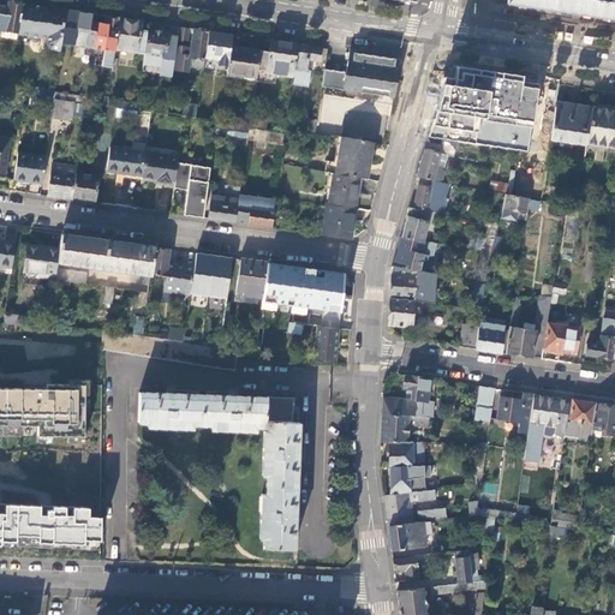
[(15,1),(9,0),(9,4),(0,3),(0,29),(1,30),(18,33),(23,3),(15,1)]
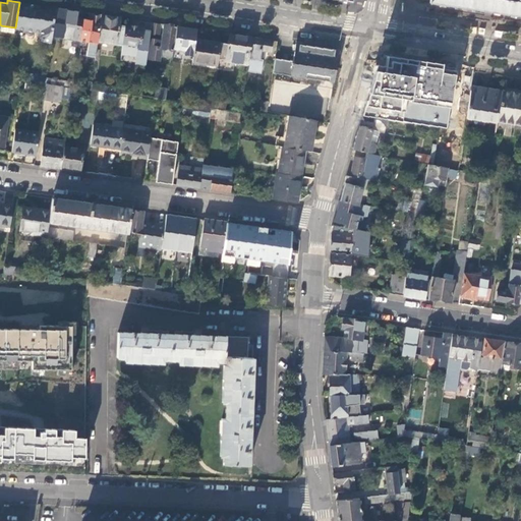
[(520,0),(430,0),(430,3),(451,6),(498,13),(520,16),(520,0)]
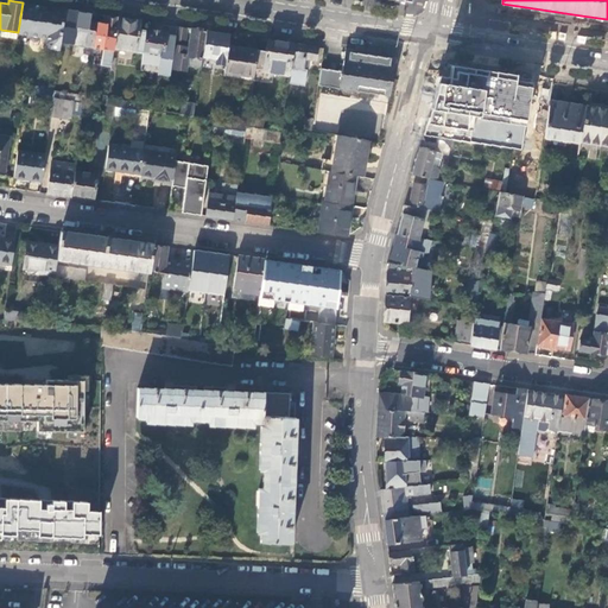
[(61,42),(65,8),(55,7),(52,7),(52,11),(42,8),(39,20),(37,19),(39,5),(23,2),(18,32),(29,35),(30,38),(35,40),(38,39),(40,36),(48,37),(46,43),(50,48),(59,49),(61,42)]
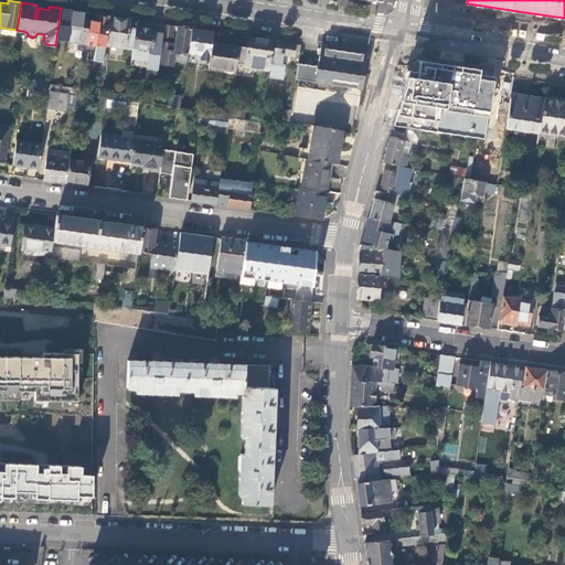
[(49,7),(36,4),(34,18),(36,19),(39,8),(49,10),(49,7)]
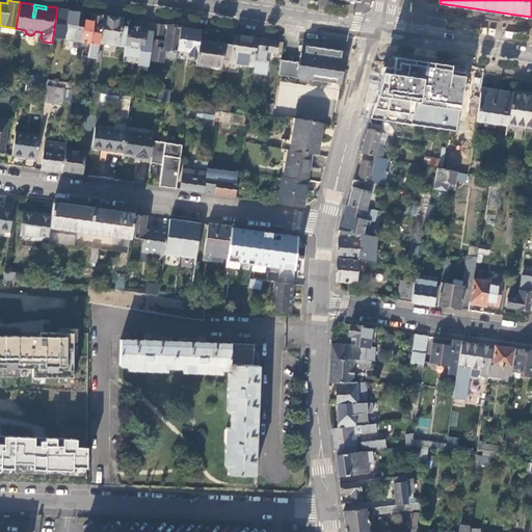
[(73,10),(57,7),(53,36),(79,40),(82,19),(78,18),(79,11),(73,10)]
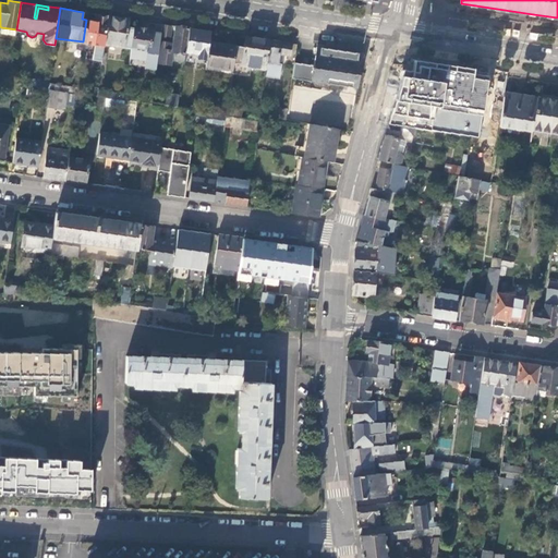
[(104,44),(108,15),(102,14),(96,13),(95,21),(86,20),(83,41),(104,45),(104,44)]
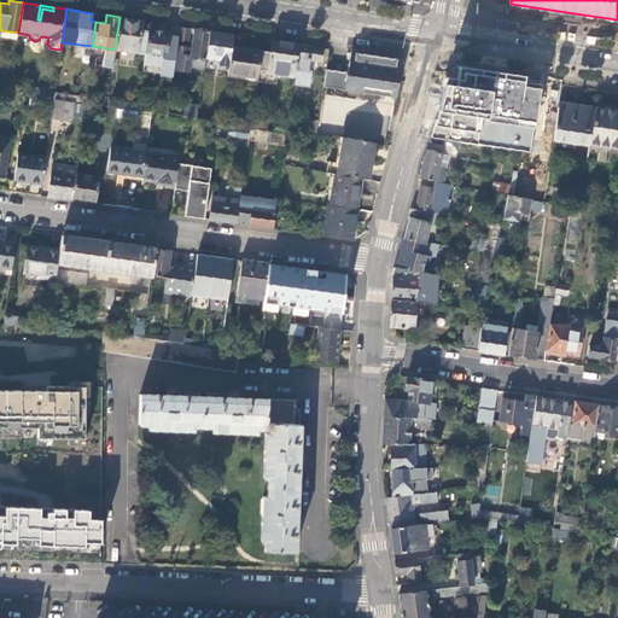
[(120,17),(115,48),(145,52),(149,31),(141,30),(143,21),(130,18),(120,17)]
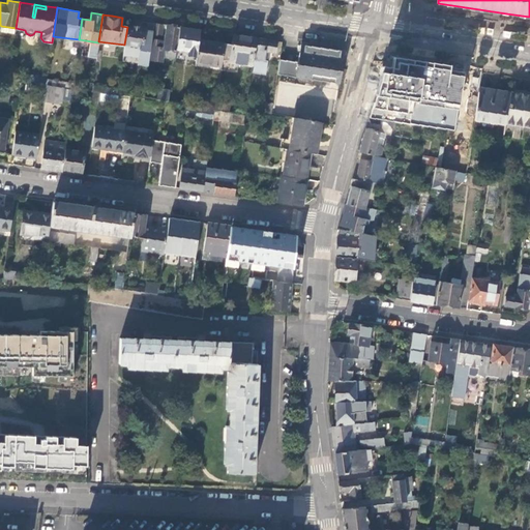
[(163,56),(174,58),(175,51),(179,26),(172,25),(166,24),(164,39),(160,39),(164,24),(154,22),(153,30),(152,32),(148,59),(162,61),(163,56)]
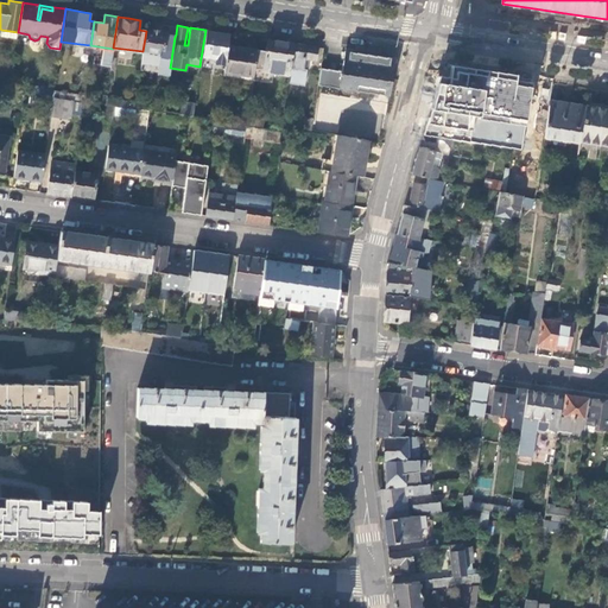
[(206,30),(201,58),(202,58),(202,56),(215,58),(215,63),(225,65),(228,45),(229,33),(215,31),(206,30)]
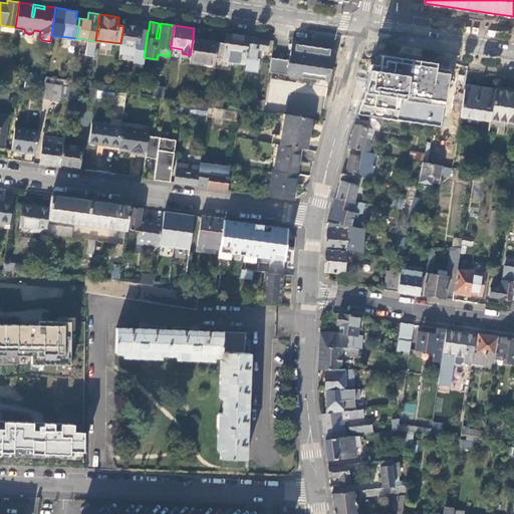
[(134,61),(143,63),(144,57),(148,31),(140,30),(141,29),(123,26),(120,43),(118,55),(124,56),(124,53),(135,55),(134,61)]
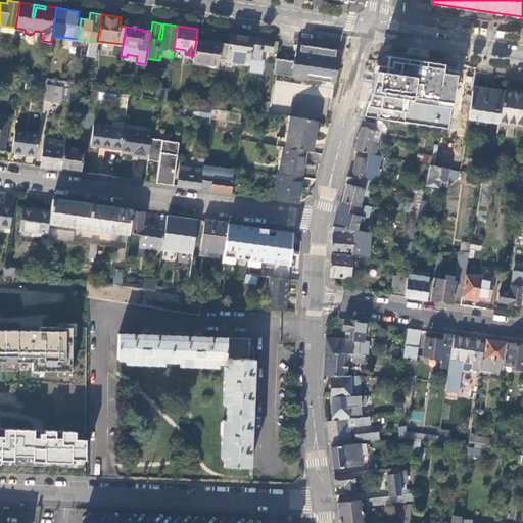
[(229,44),(222,43),(219,58),(227,59),(226,61),(249,64),(253,37),(241,35),(231,34),(229,44)]
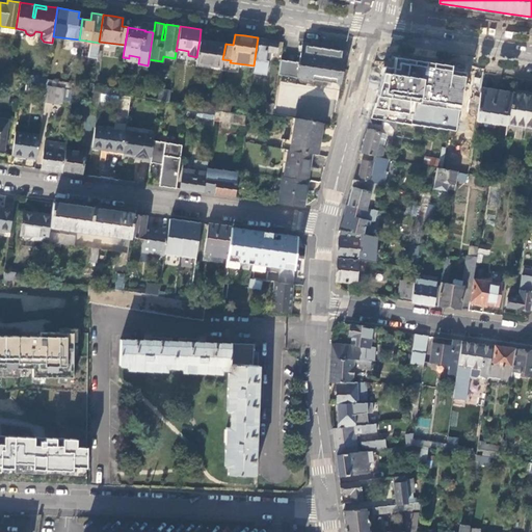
[(258,37),(254,65),(253,72),(269,75),(271,60),(269,60),(270,54),(269,54),(269,51),(276,52),(278,41),(267,38),(258,37)]
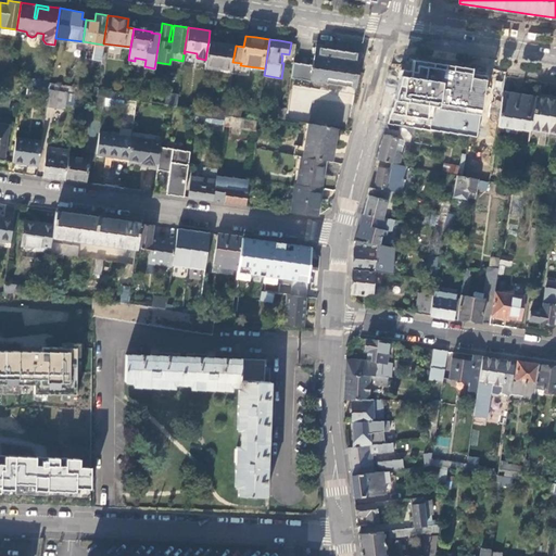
[(209,41),(205,60),(205,65),(231,70),(232,62),(236,46),(209,41)]
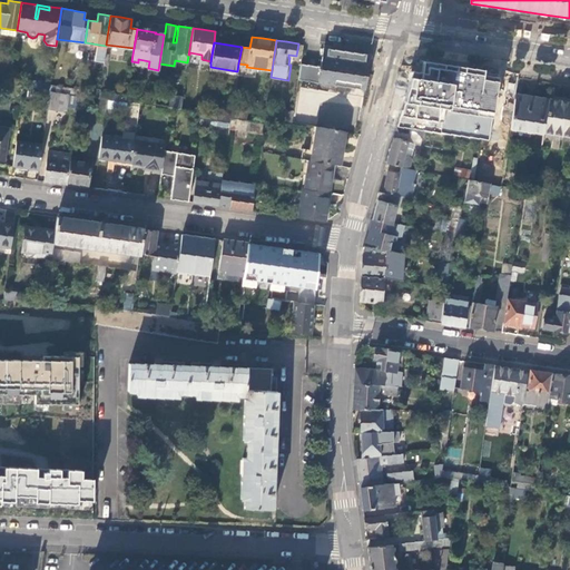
[(301,62),(298,79),(364,89),(366,78),(370,55),(334,49),(324,47),(321,66),(301,62)]
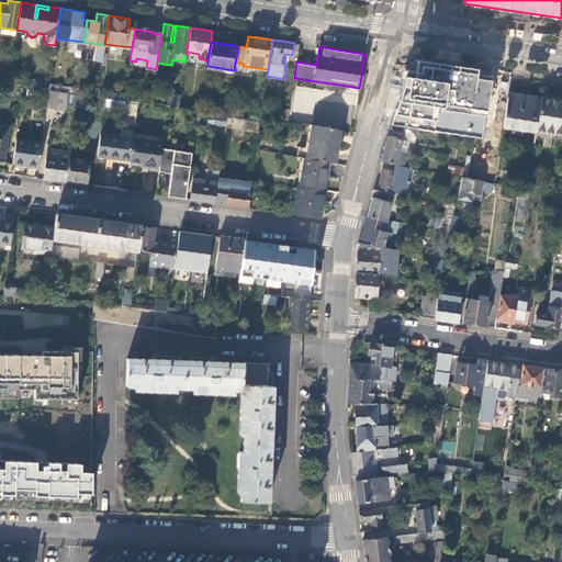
[(405,70),(390,123),(418,127),(483,137),(494,77),(479,75),(480,69),(418,62),(417,72),(405,70)]
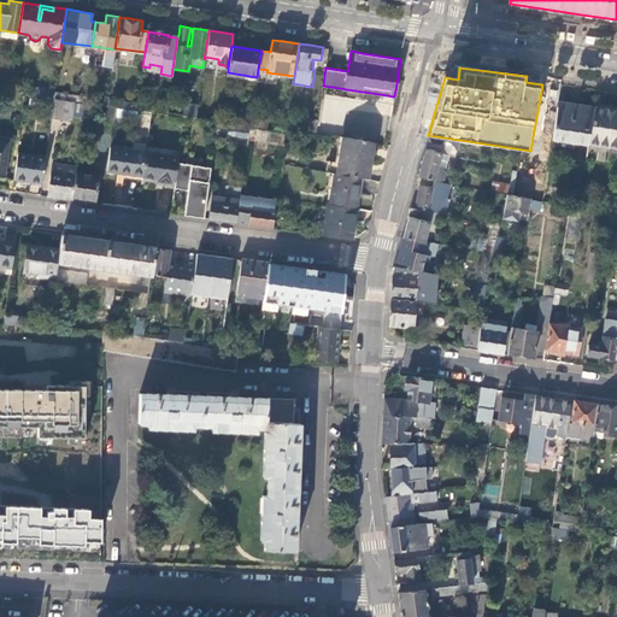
[(53,99),(54,93),(54,89),(40,87),(39,98),(53,99)]
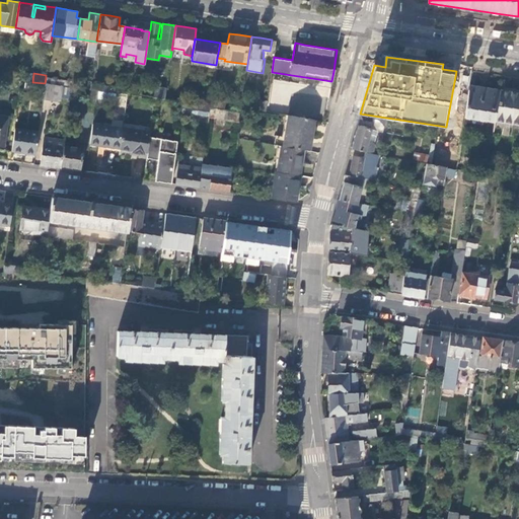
[(69,81),(46,78),(45,83),(46,83),(63,85),(69,86),(69,81)]
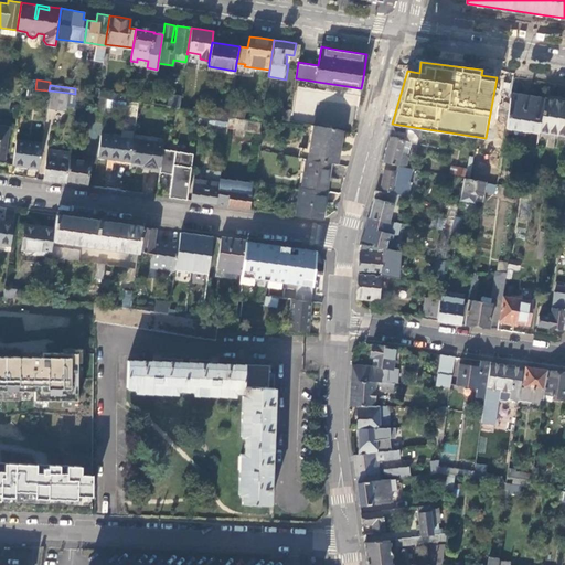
[(68,93),(50,91),(48,108),(66,110),(68,93)]
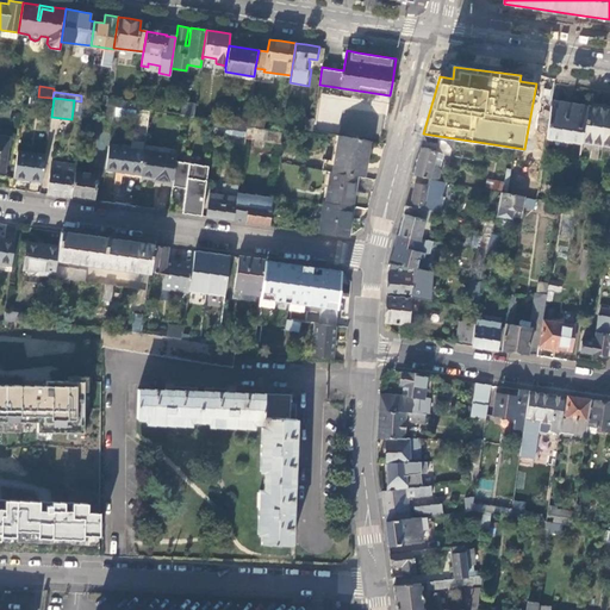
[(586,105),(552,100),(547,129),(546,137),(580,143),(582,141),(586,105)]
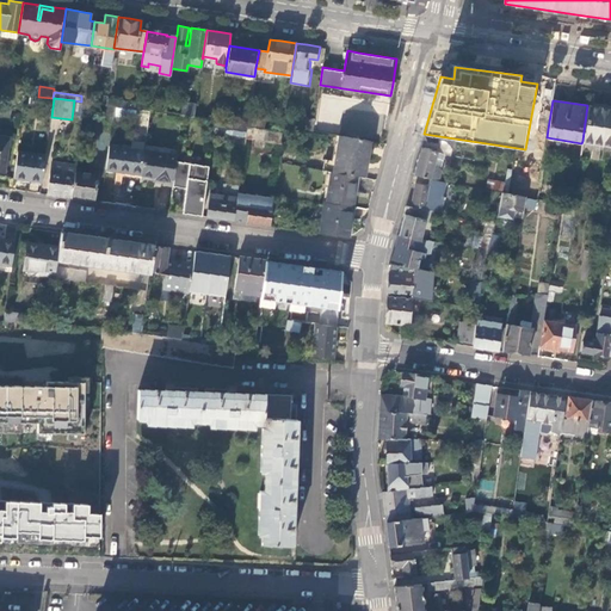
[(195,104),(183,103),(180,115),(192,116),(193,105),(195,105),(195,104)]
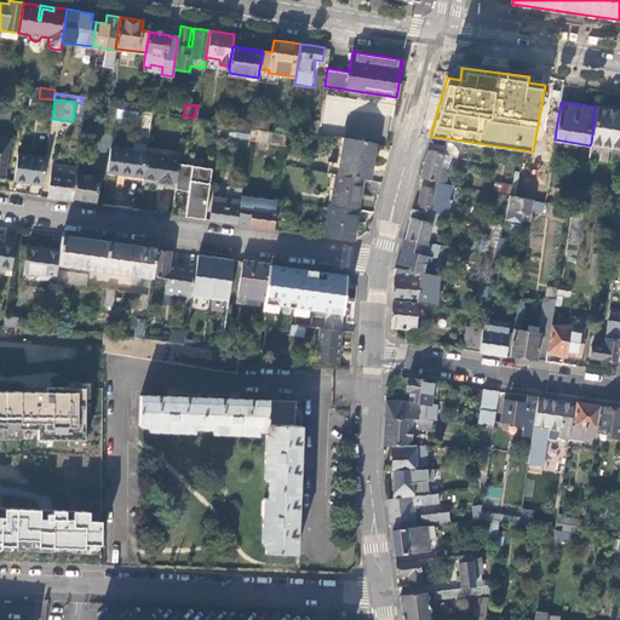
[(619,109),(596,107),(591,143),(619,148),(619,109)]
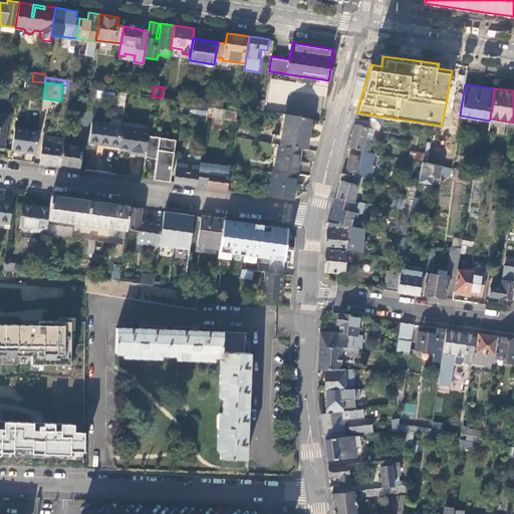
[(254,101),(253,107),(263,109),(264,102),(254,101)]
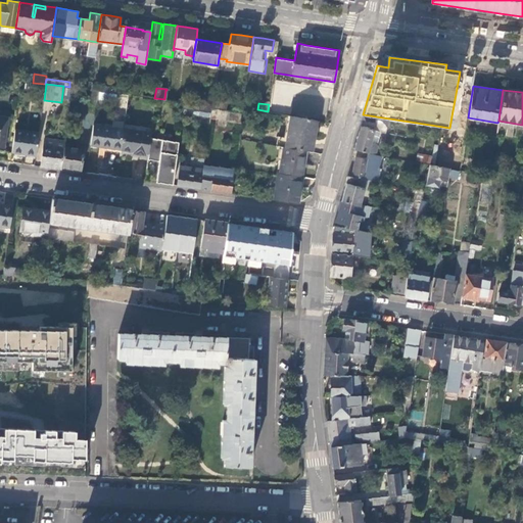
[(211,108),(210,119),(240,123),(242,112),(211,108)]
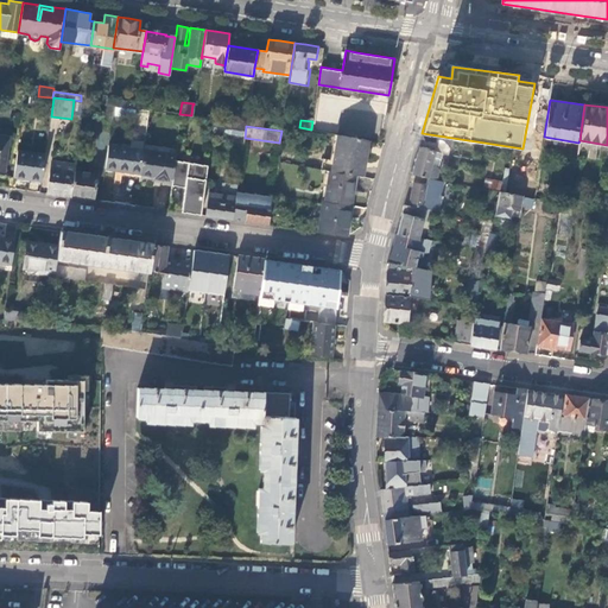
[(453,138),(422,133),(417,154),(412,173),(428,177),(426,178),(437,179),(439,168),(430,166),(434,151),(443,153),(448,154),(453,138)]
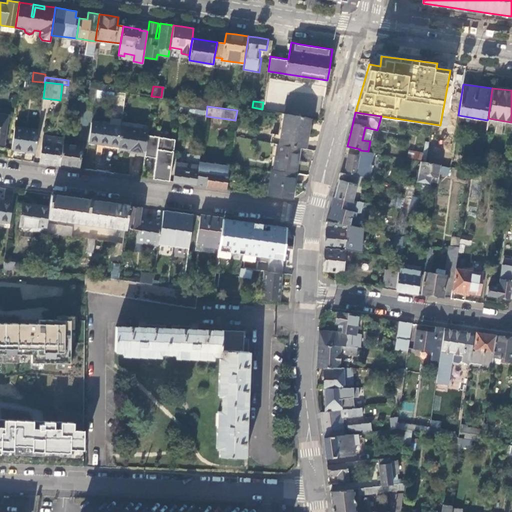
[(311,118),(285,113),(281,135),(272,133),(271,142),(278,143),(299,147),(305,148),(308,135),(311,118)]
